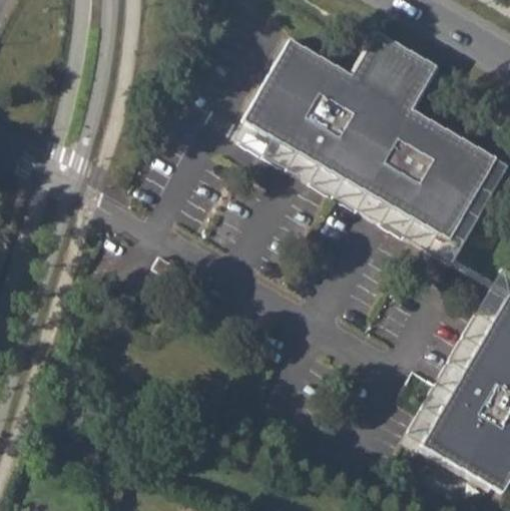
[(438,65),(378,31),(373,40),(353,74),(291,38),(243,119),(450,238),(498,157),(413,108),(433,74),(438,65)]
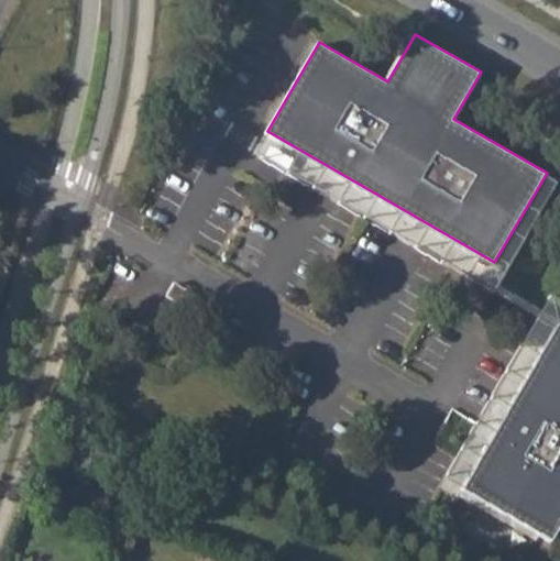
[(494,262),(267,131),(256,152),(496,290),(559,180),(547,173),(494,262)]
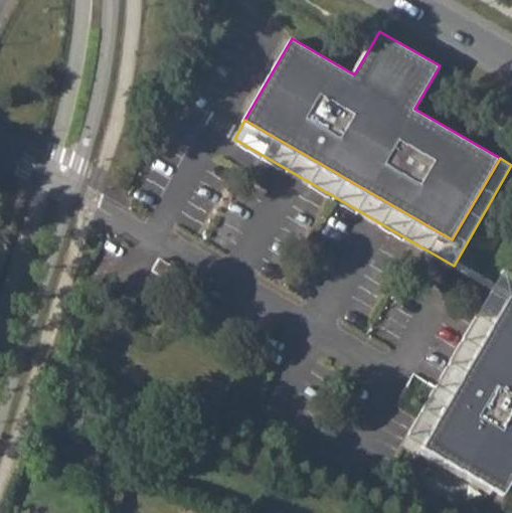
[(182,270),(159,252),(153,271),(175,284),(182,270)]
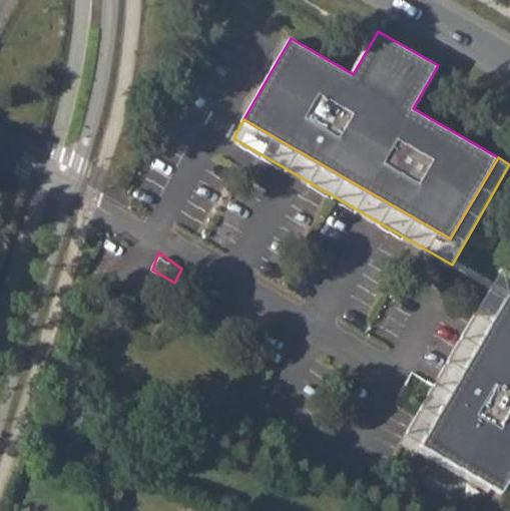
[(509,270),(503,267),(407,435),(423,445),(509,295),(509,270)]
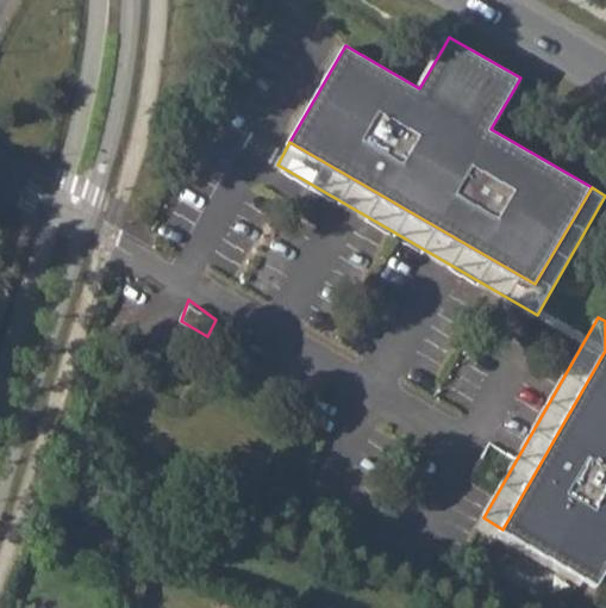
[(503,529),(599,584),(605,572),(605,351),(503,529)]
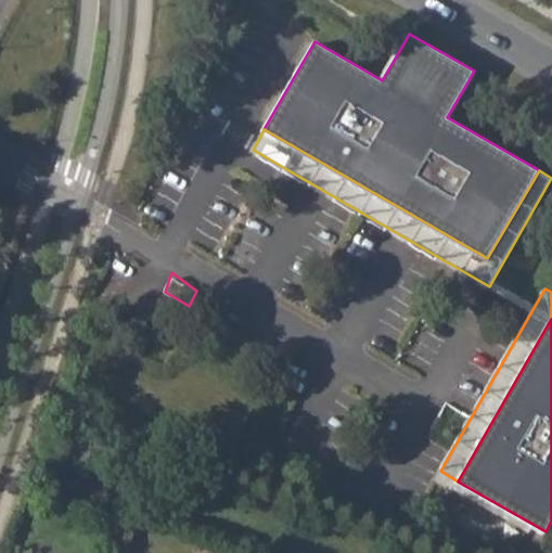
All buildings are outlined.
